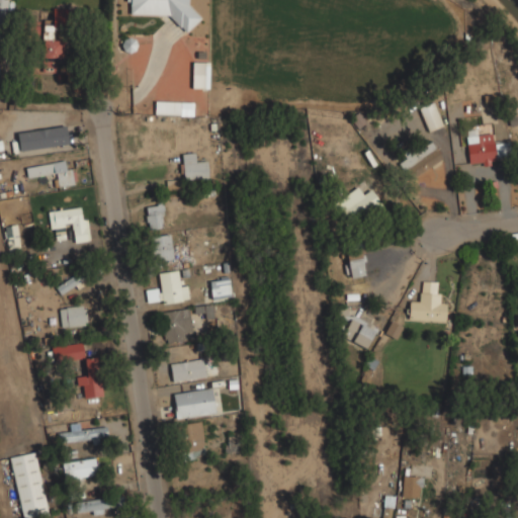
[(128,0),(128,18),(198,20),(198,14),(188,13),(188,0),(128,0)]
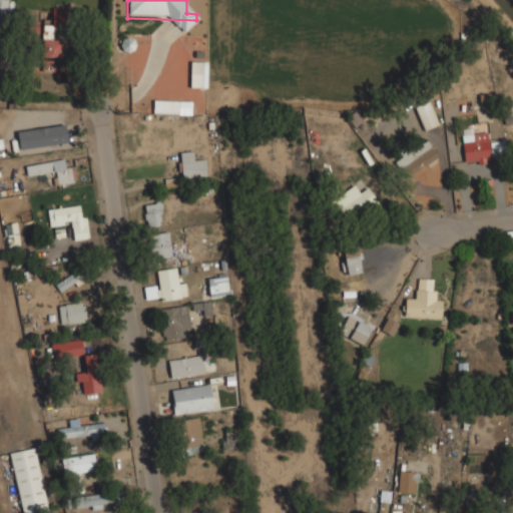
[(63,37),(51,37),(51,25),(41,25),(41,68),(63,68),(63,37)]
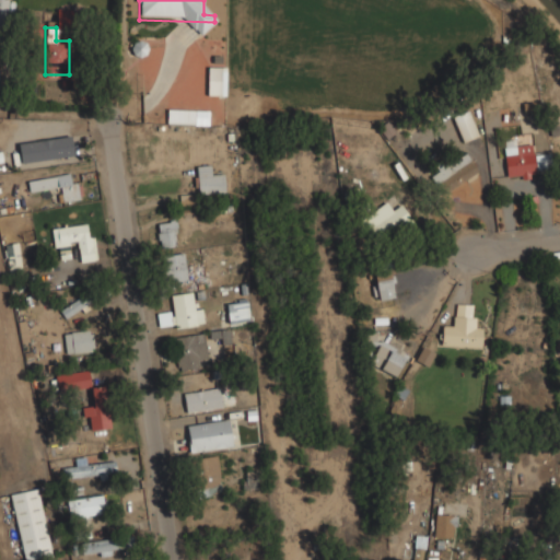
[(225,67),(207,67),(207,95),(225,95),(225,67)]
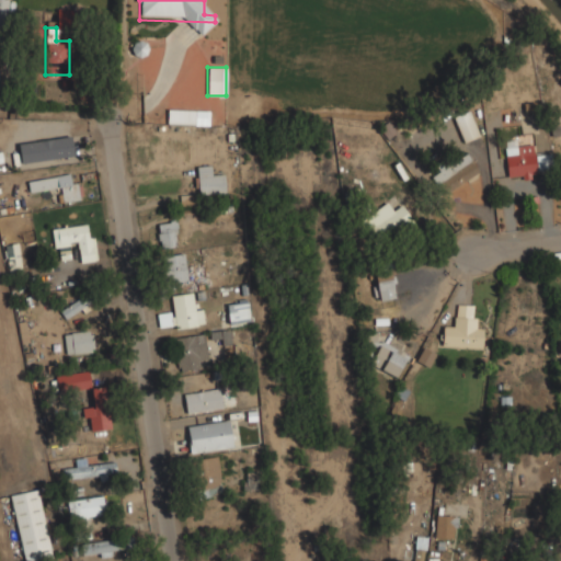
[(208,124),(208,110),(167,110),(167,124),(208,124)]
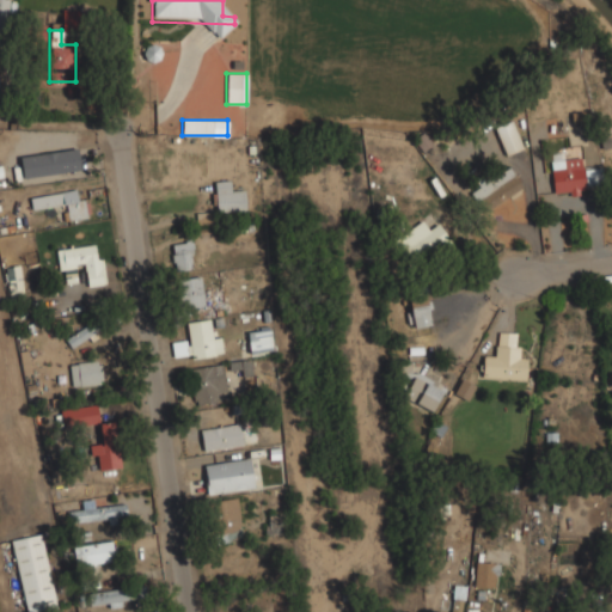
[(494,127),(505,154),(522,148),(512,121),(494,127)]
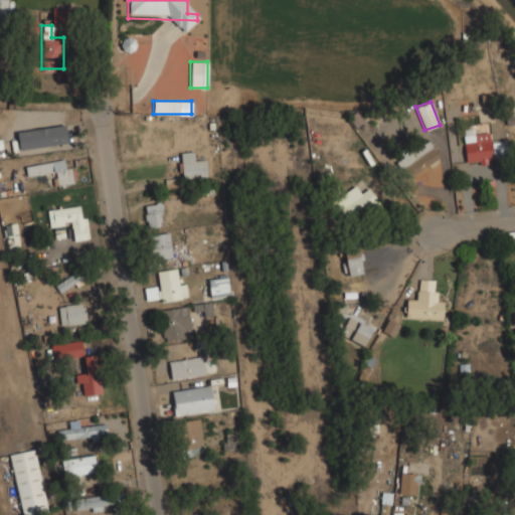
[(505,141),(489,141),(488,125),(463,126),(464,163),(506,161),(505,141)]
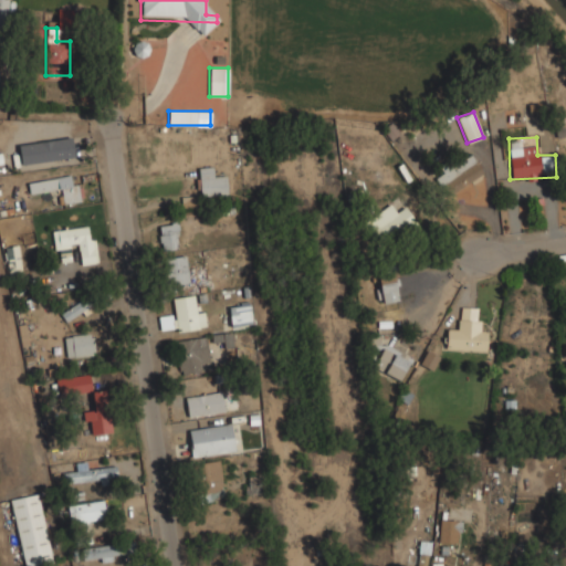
[(23,161),(65,161),(65,142),(23,142),(23,161)]
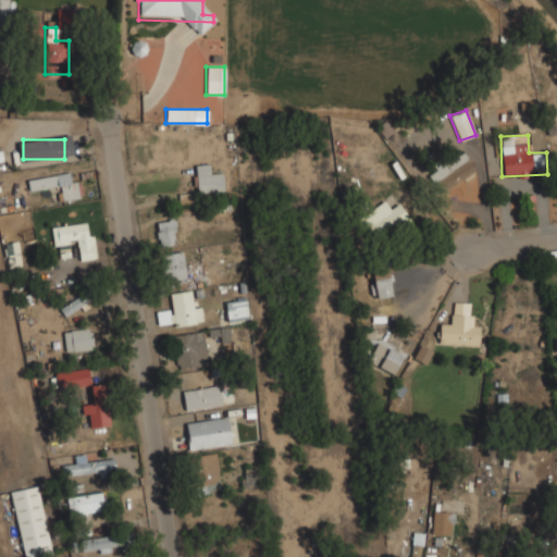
[(425,171),(436,192),(474,171),(463,151),(425,171)]
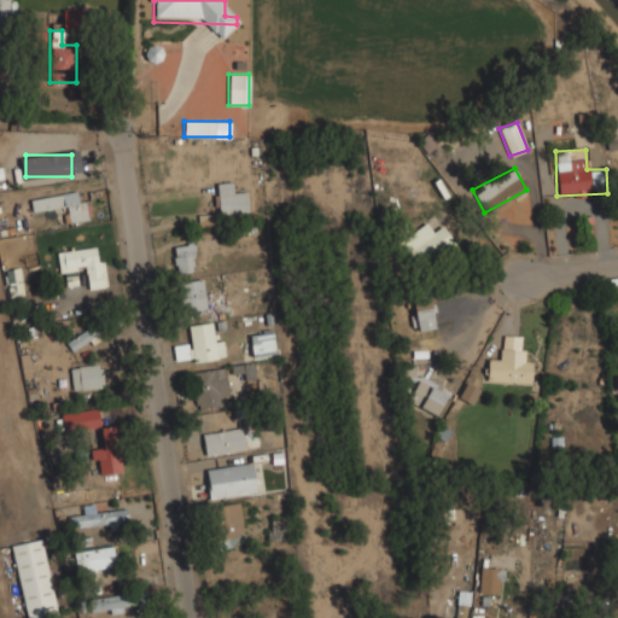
[(233,182),(216,182),(216,214),(248,214),(248,192),(233,192),(233,182)]
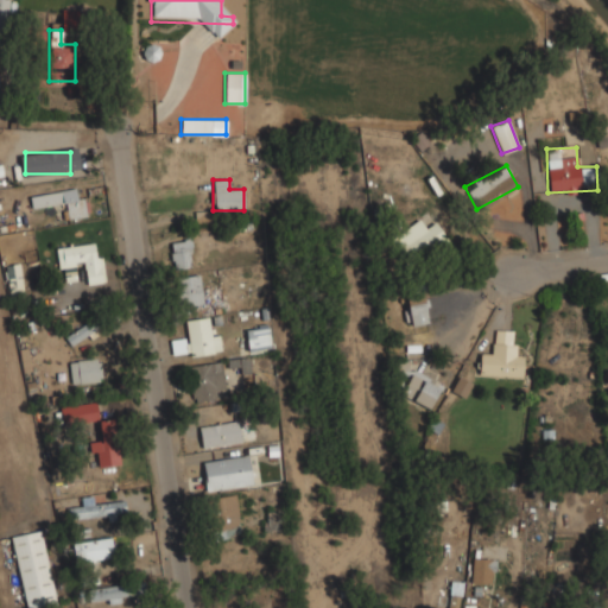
[(84,216),(80,189),(30,196),(31,208),(63,203),(65,220),(84,216)]
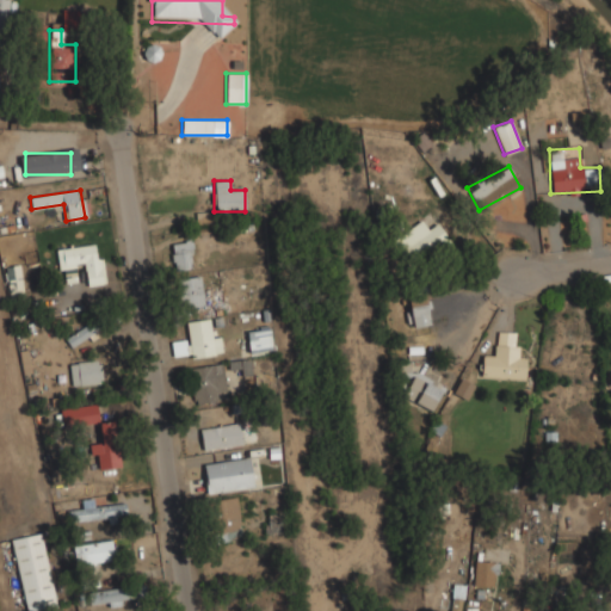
[(400,252),(409,265),(448,238),(437,224),(400,252)]
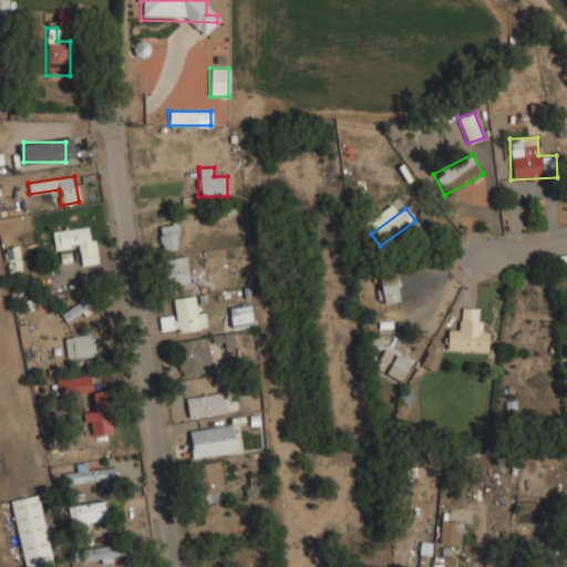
[(177,250),(177,225),(158,225),(158,250),(177,250)]
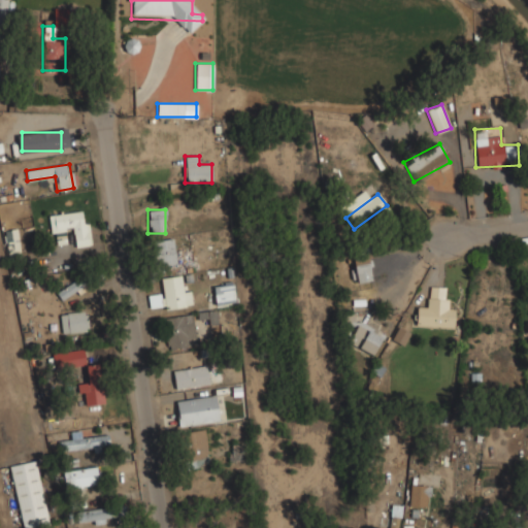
[(47,216),(51,233),(71,230),(74,248),(90,245),(86,210),(47,216)]
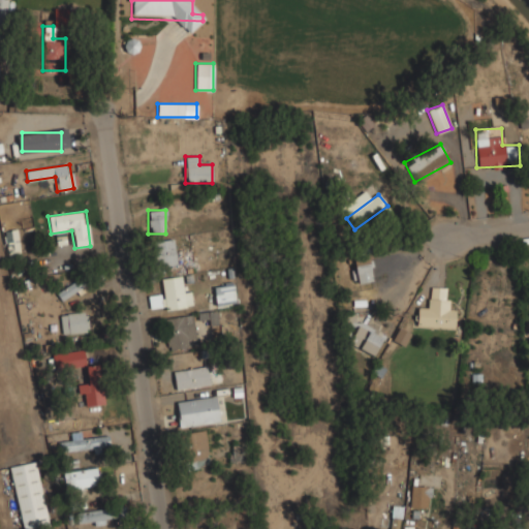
[(4,230),(7,258),(20,256),(17,229),(4,230)]
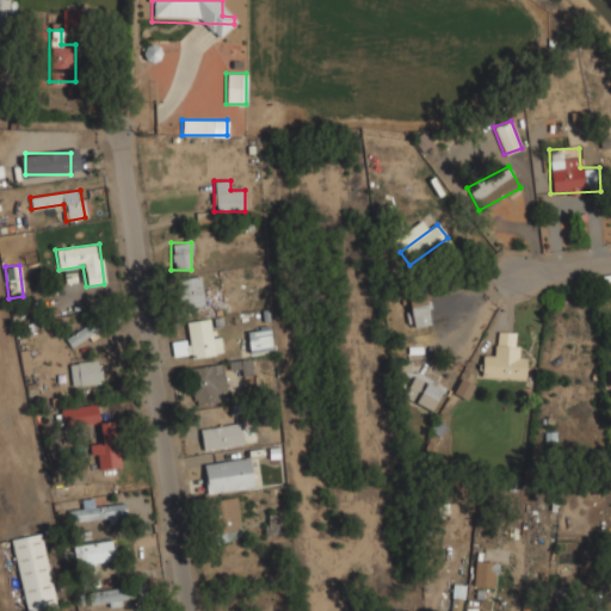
[(203,308),(201,276),(176,278),(179,310),(203,308)]
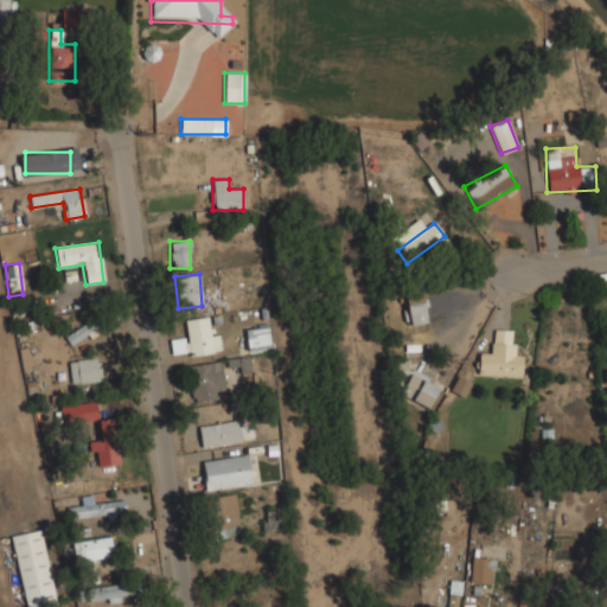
[(422,296),(406,299),(409,325),(427,323),(422,296)]
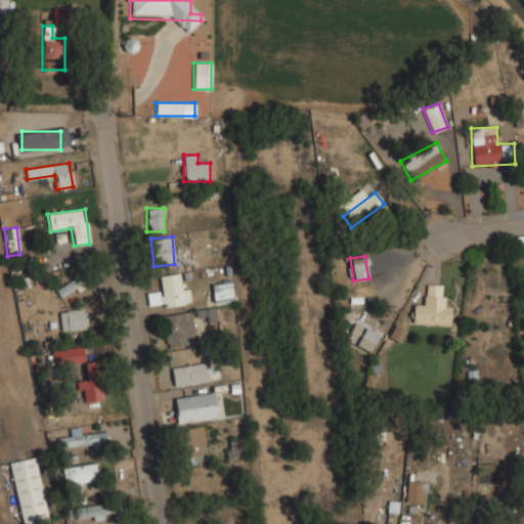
[(479,311),(484,272),(474,271),(469,310),(479,311)]
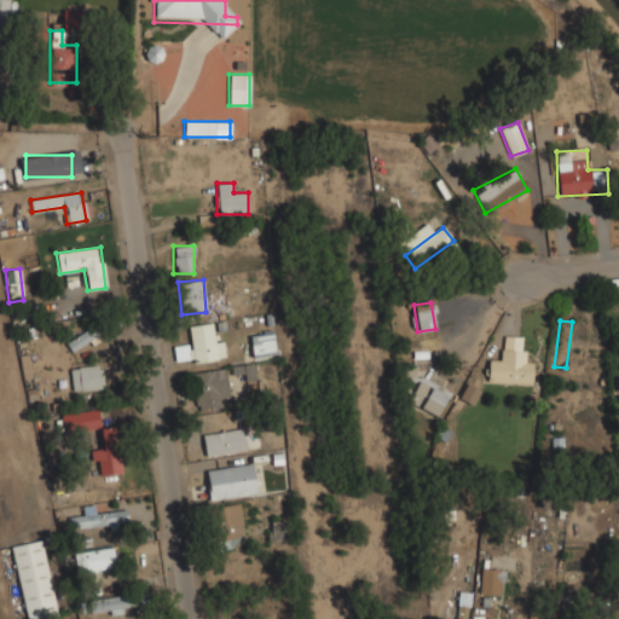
[(223,334),(212,334),(212,324),(186,325),(186,346),(174,346),(174,360),(223,360),(223,334)]
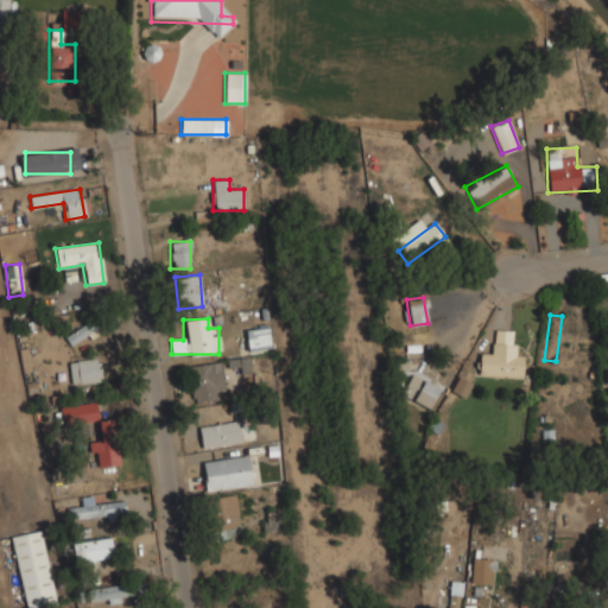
[(64,337),(70,347),(95,330),(89,321),(64,337)]
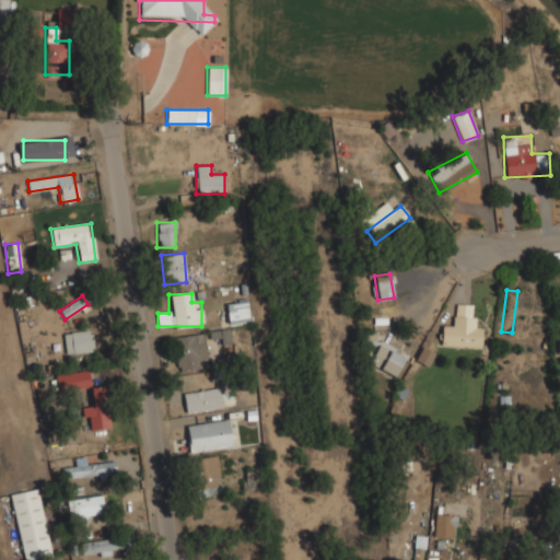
[(224,303),(229,325),(249,319),(245,299),(224,303)]
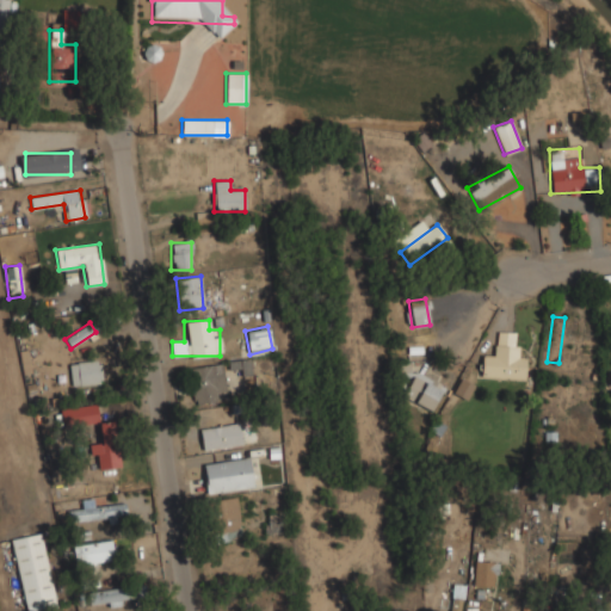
[(525,380),(526,357),(517,357),(518,332),(495,332),(495,356),(481,355),(480,377),(525,380)]
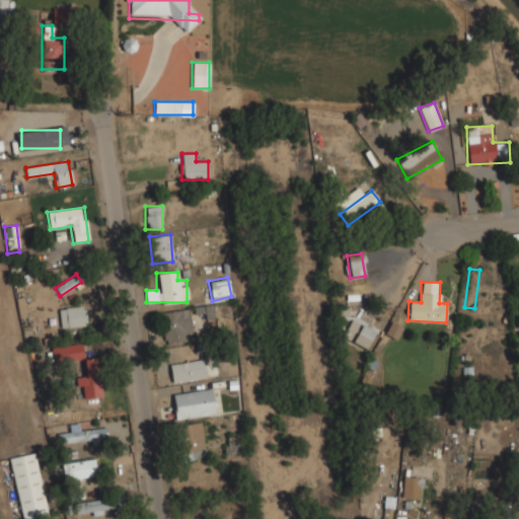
[(61,328),(85,324),(83,305),(58,309),(61,328)]
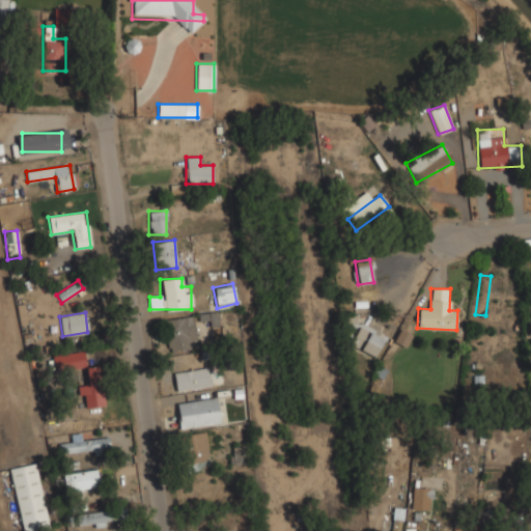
[(193,348),(193,317),(166,317),(166,348),(193,348)]
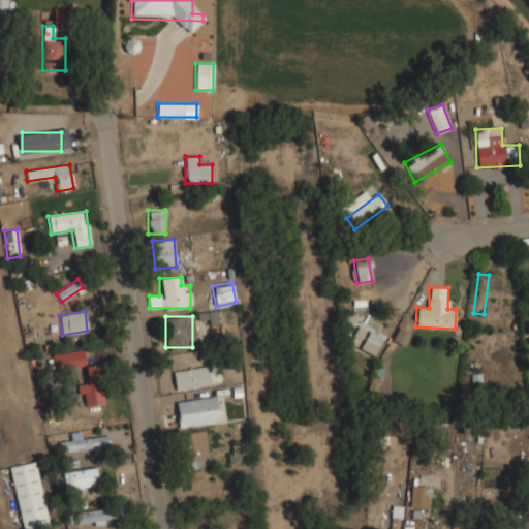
[(346,345),(372,361),(385,340),(361,323),(346,345)]
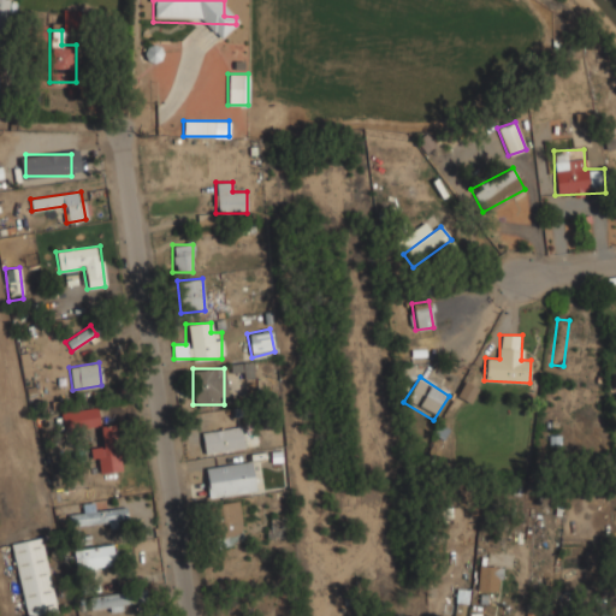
[(469,402),(478,386),(465,380),(457,396),(469,402)]
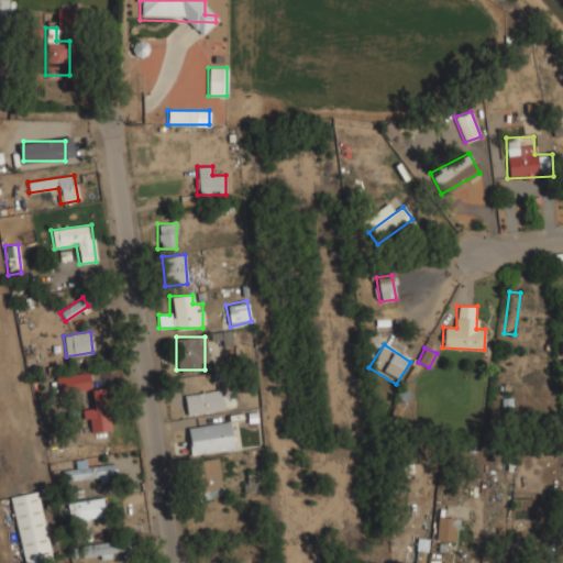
[(91,388),(88,372),(55,377),(57,395),(91,388)]
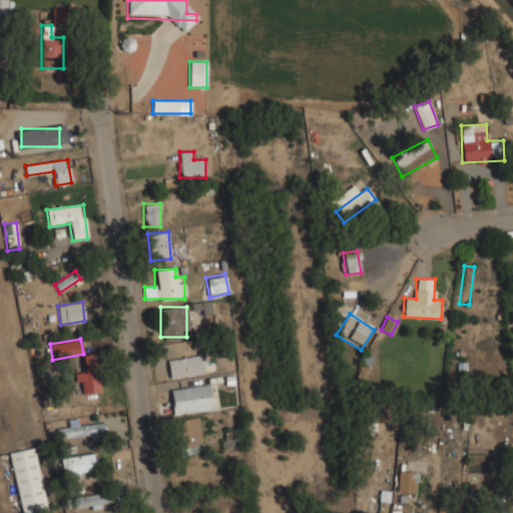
[(100,391),(96,354),(83,356),(85,376),(81,376),(83,393),(100,391)]
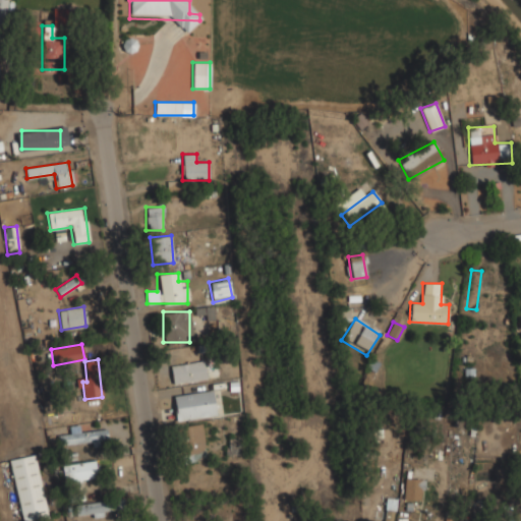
[(206,381),(204,361),(170,364),(172,385),(206,381)]
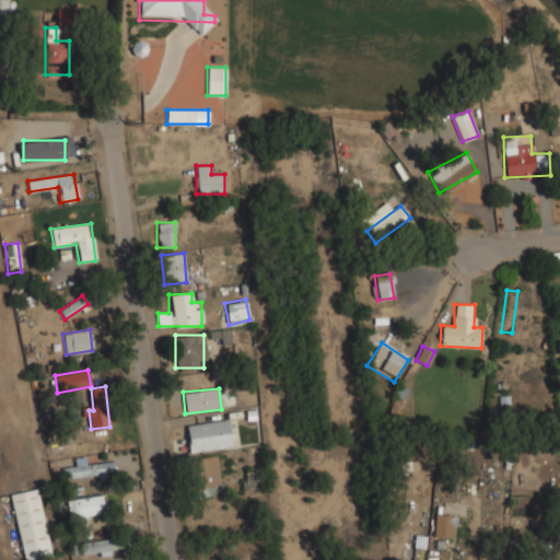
[(186,424),(188,452),(232,447),(229,420),(186,424)]
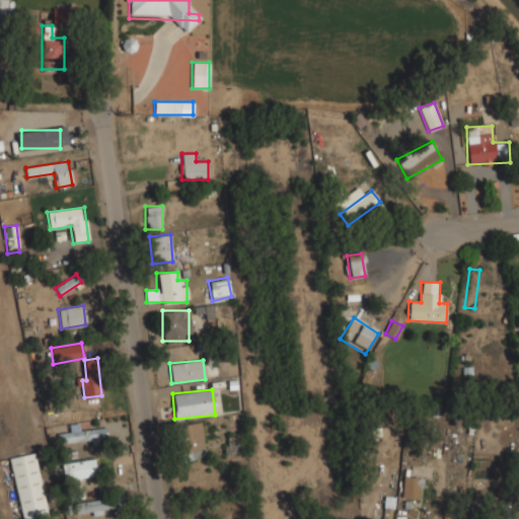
[(176,426),(181,454),(205,449),(199,421),(176,426)]
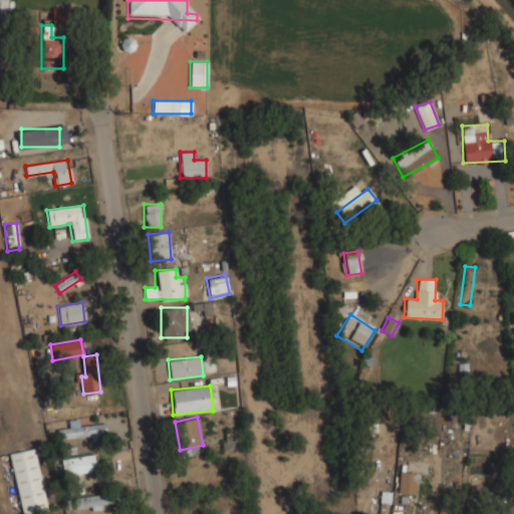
[(57,429),(58,439),(98,434),(97,425),(57,429)]
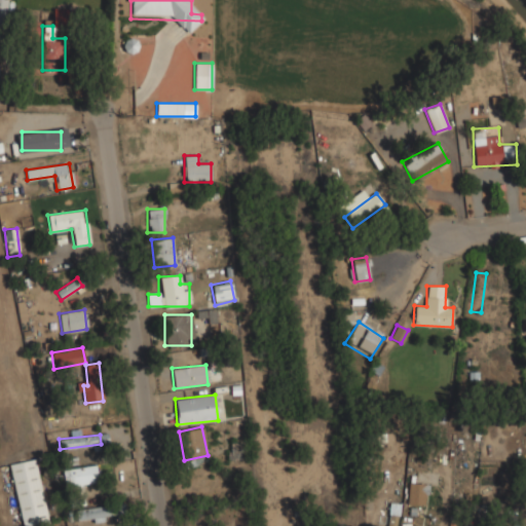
[(8,464),(21,525),(27,525),(48,522),(35,458),(8,464)]
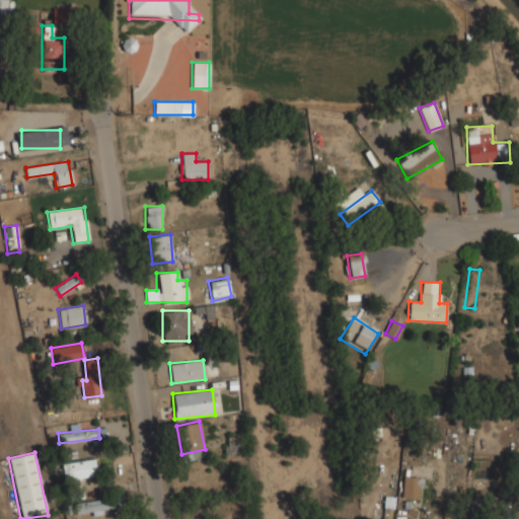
[(65,479),(97,476),(95,459),(63,463),(65,479)]
